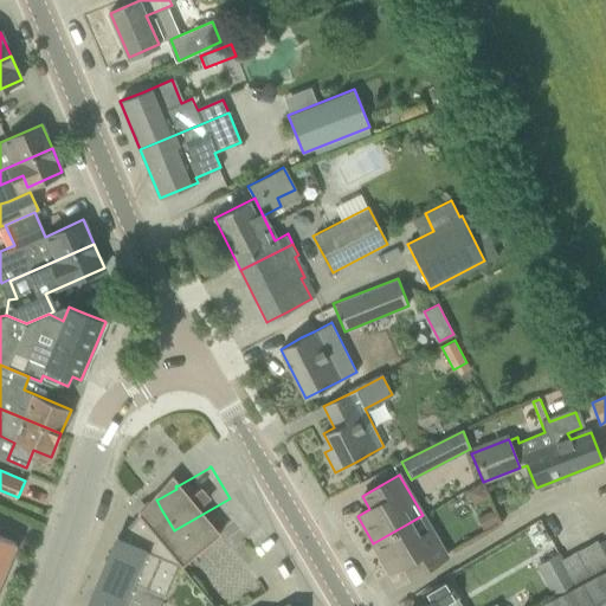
[(230,498),(174,530),(175,532),(185,526),(205,560),(250,535),(244,524),(243,523),(229,501),(230,500),(230,498)]
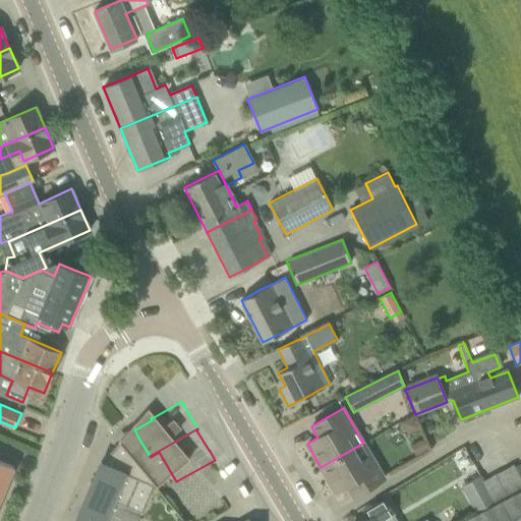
[(129,447),(138,438),(134,429),(124,441),(129,447)]
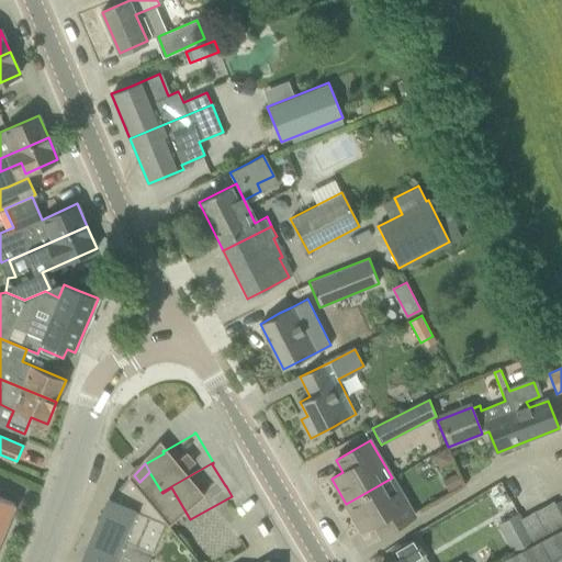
[(454,473),(442,480),(448,490),(460,483),(454,473)]
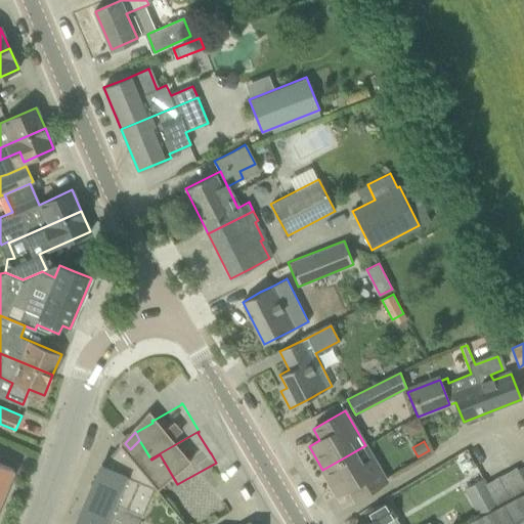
[(376,463),(365,445),(353,452),(322,470),(337,494),(349,487),(355,498),(386,480),(376,463)]
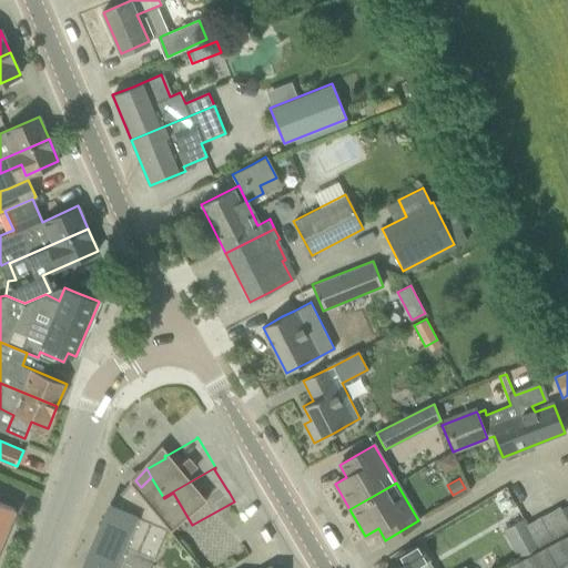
[(166,527),(131,484),(112,504),(109,503),(93,539),(151,564),(166,527)]
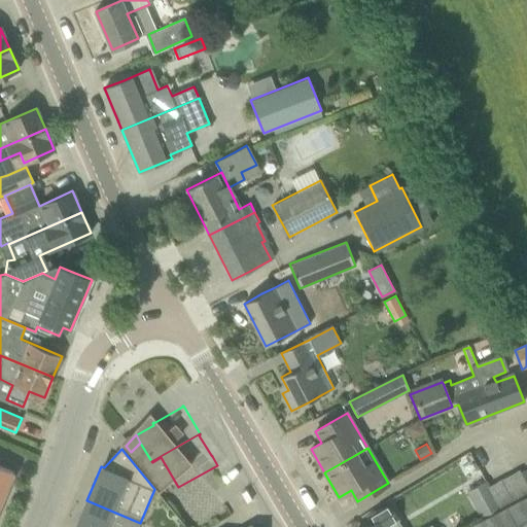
[(0,501),(13,471),(0,465),(0,501)]
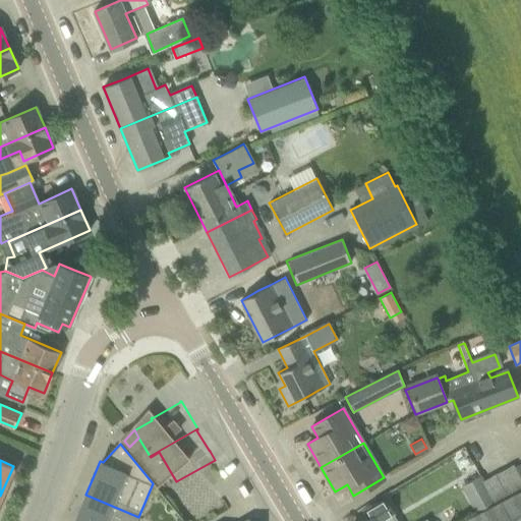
[(215,460),(176,481),(195,514),(208,506),(209,507),(233,491),(233,490),(232,490),(220,469),(220,467),(219,468),(215,460)]
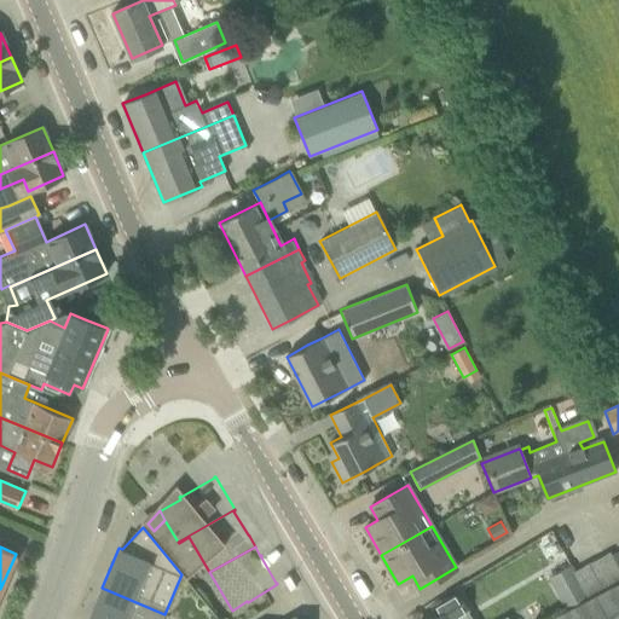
[(191,585),(198,579),(187,566),(180,572),(191,585)]
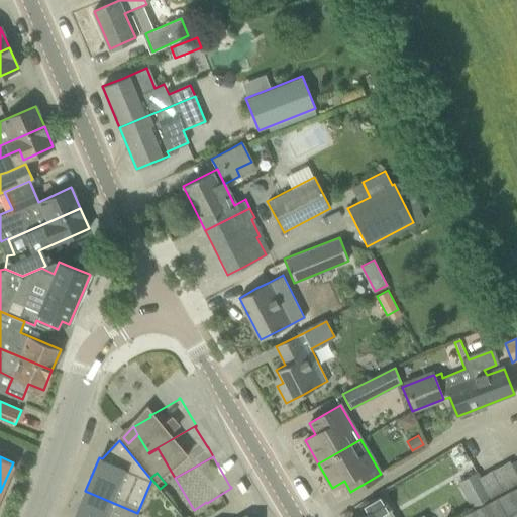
[(464,480),(458,483),(473,509),(490,500),(476,474),(464,480)]
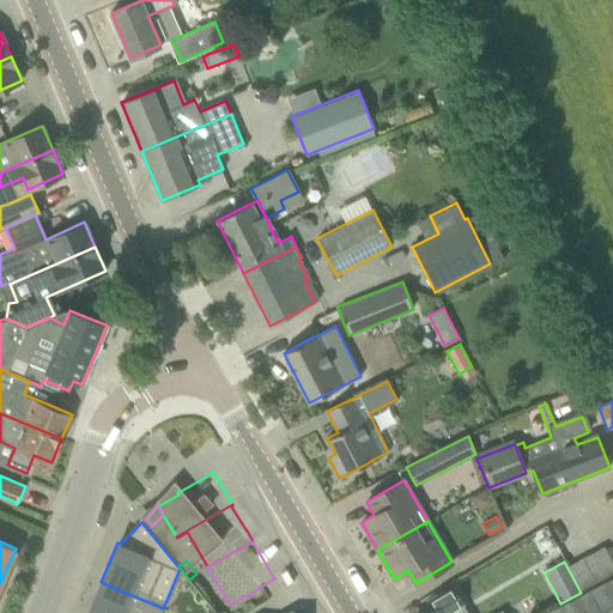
[(612,612),(612,575),(581,593),(560,604),(541,612),(612,612)]
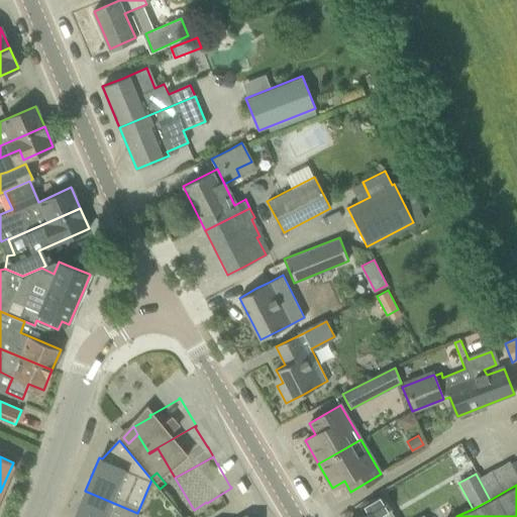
[(74,516),(135,516),(137,513),(85,491),(74,516)]
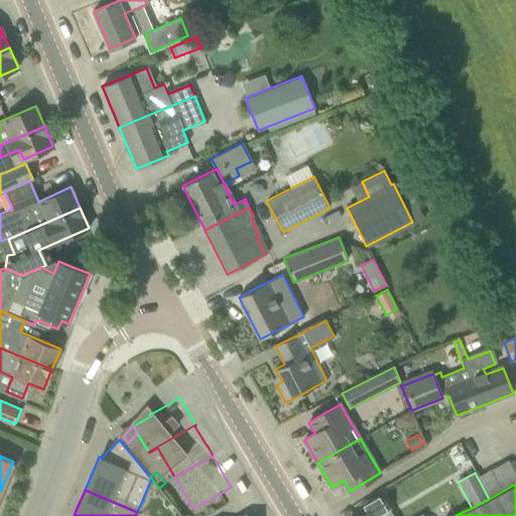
[(381,494),(360,506),(364,513),(358,515),(374,515),(389,508),(381,494)]
